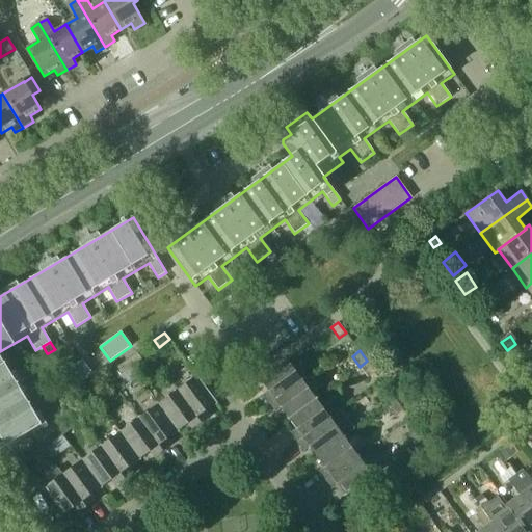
[(141,360),(136,352),(126,360),(131,367),(141,360)]
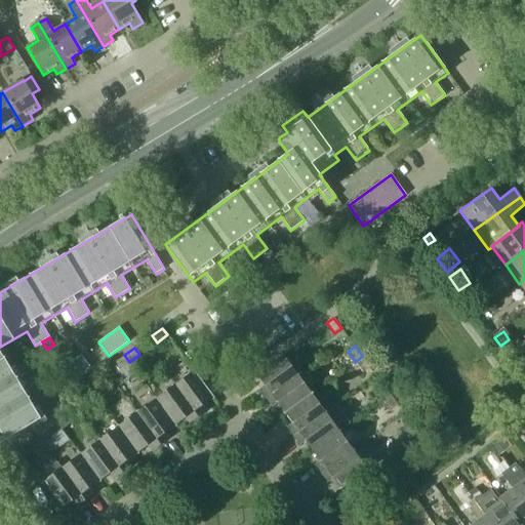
[(0,443),(41,418),(0,350),(0,443)]
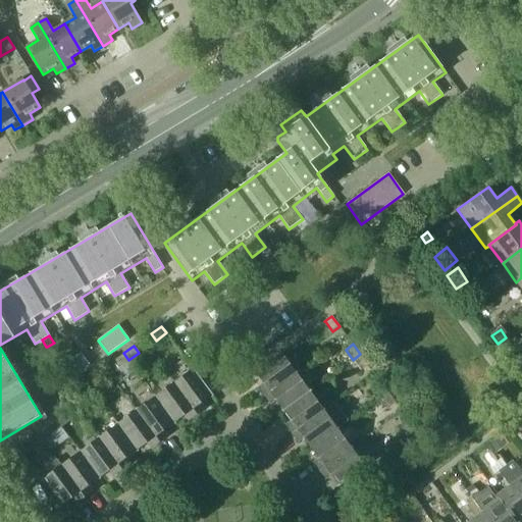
[(81,353),(60,367),(70,381),(92,366),(81,353)]
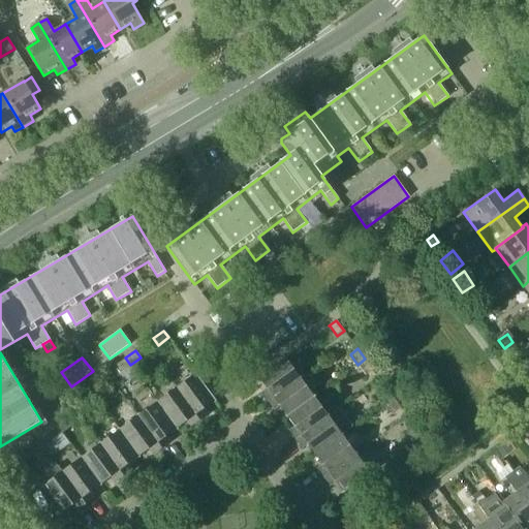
[(130,365),(125,358),(115,366),(120,373),(130,365)]
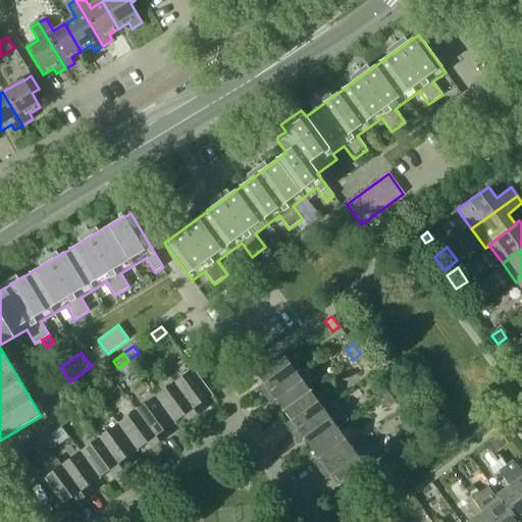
[(258,387),(264,396),(296,372),(281,353),(256,372),(264,383),(258,387)]
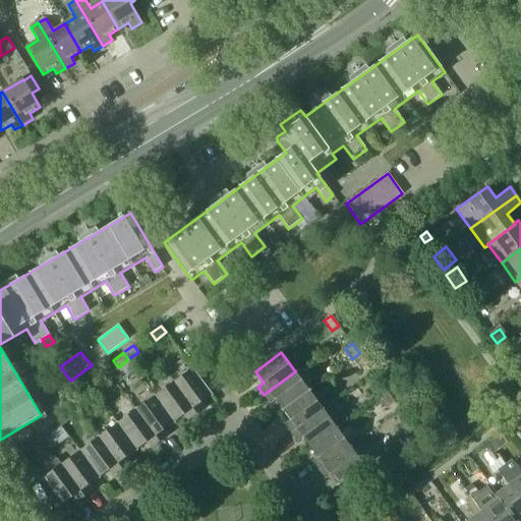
[(359,353),(352,359),(359,369),(366,364),(359,353)]
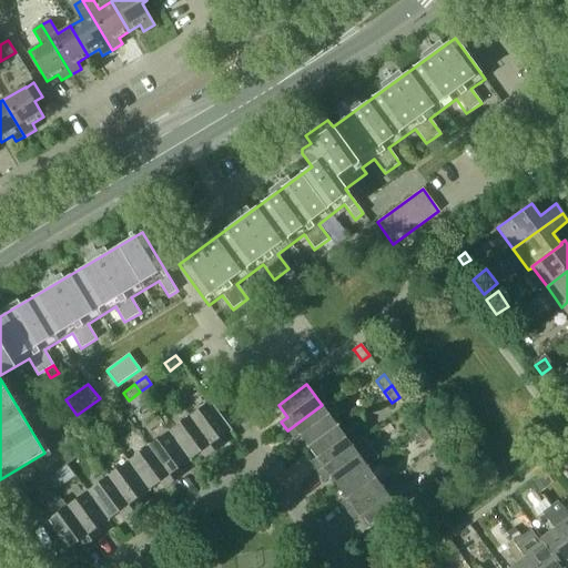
[(210,401),(189,416),(214,452),(223,445),(219,438),(231,429),(210,401)]
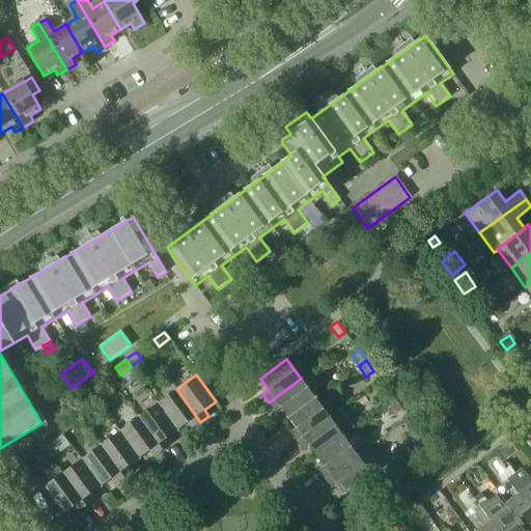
[(315,398),(301,379),(269,402),(275,411),(280,407),(288,418),(315,398)]
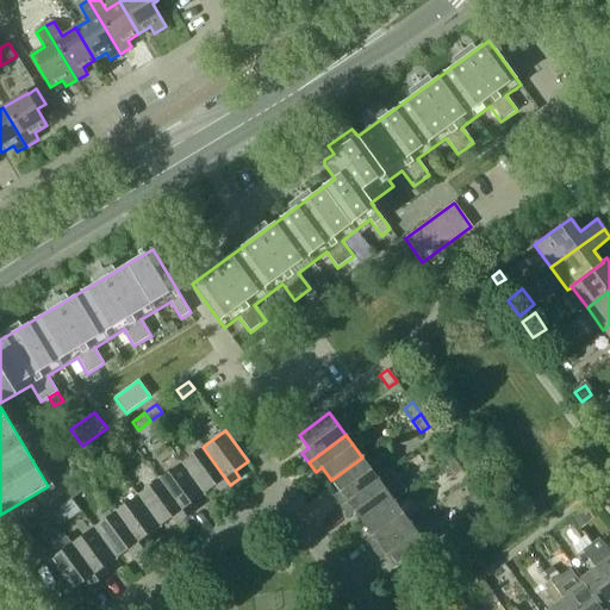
[(119,444),(113,436),(112,436),(100,444),(106,453),(119,444)]
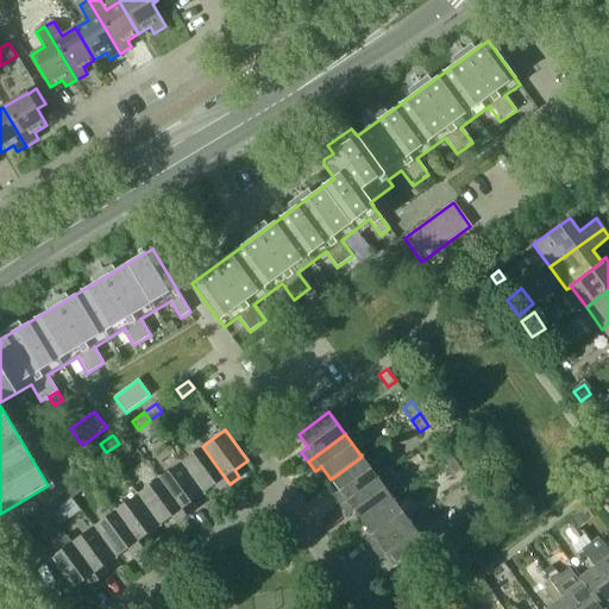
[(106,452),(100,444),(88,453),(94,462),(106,452)]
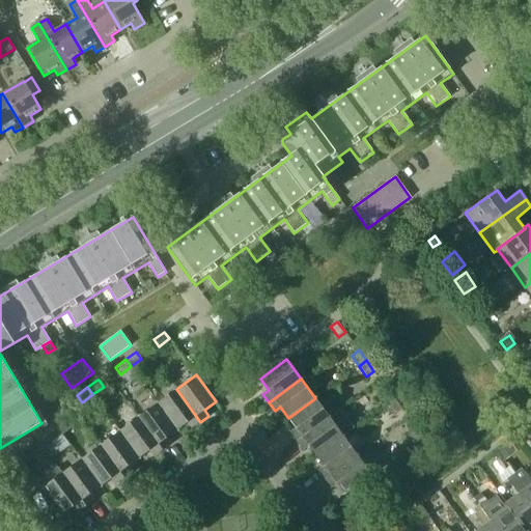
[(387,388),(386,388),(379,393),(387,403),(394,398),(387,388)]
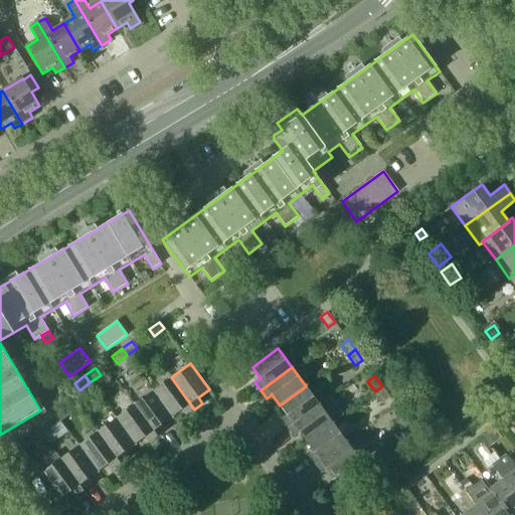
[(171,377),(153,391),(172,417),(182,409),(186,415),(194,409),(171,377)]
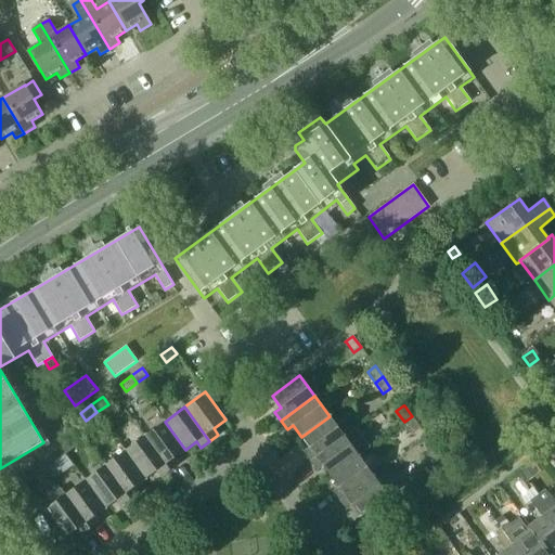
[(330,416),(301,437),(310,448),(304,452),(310,461),(344,436),(330,416)]
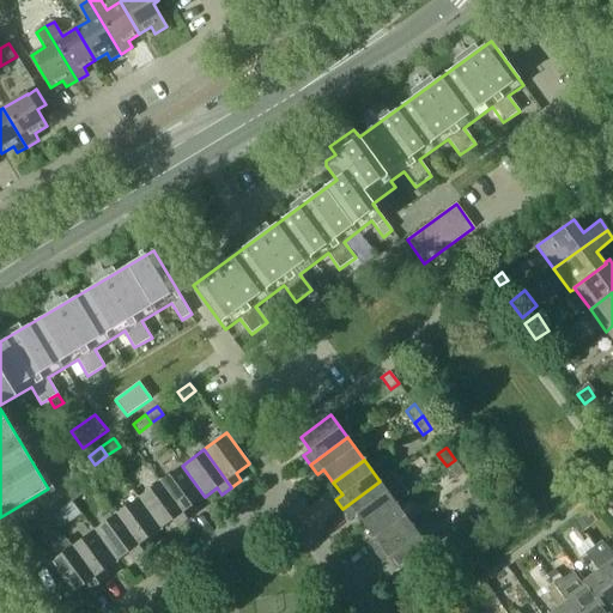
[(463,472),(455,460),(447,466),(455,479),(463,472)]
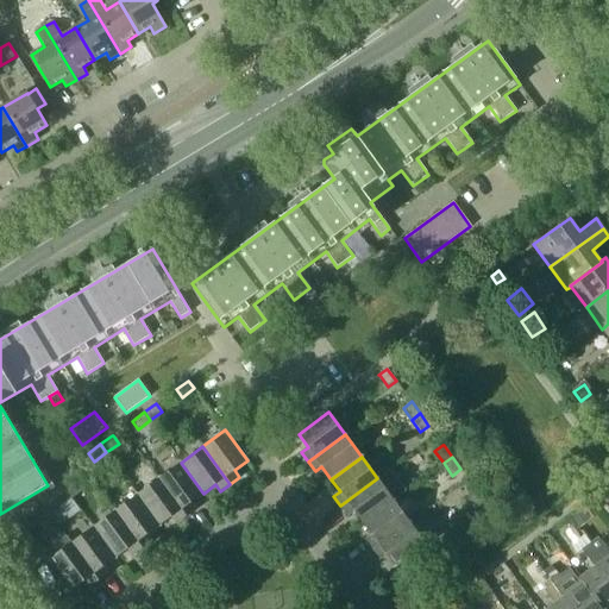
[(192,502),(203,494),(181,463),(158,478),(187,516),(196,509),(192,502)]
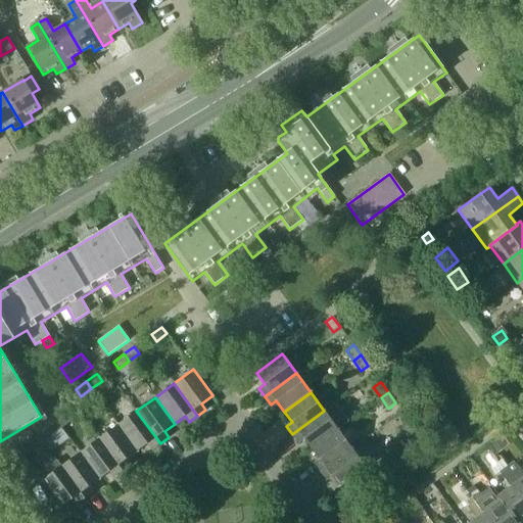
[(303,438),(312,448),(338,429),(337,429),(348,421),(335,402),(324,411),(292,434),(298,442),(303,438)]
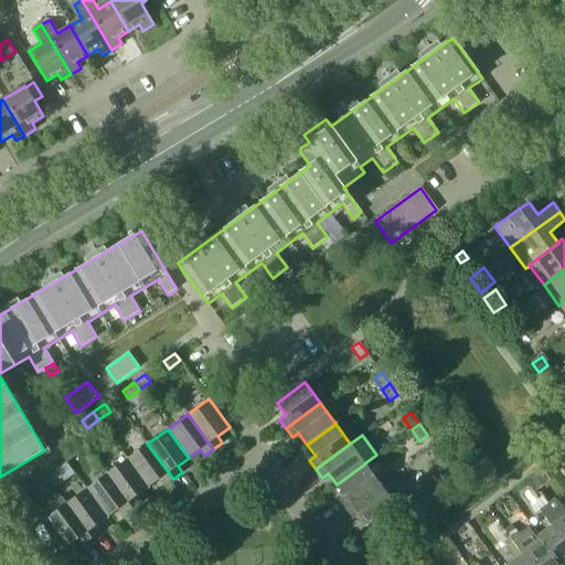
[(147,444),(127,459),(148,488),(160,479),(164,486),(173,479),(147,444)]
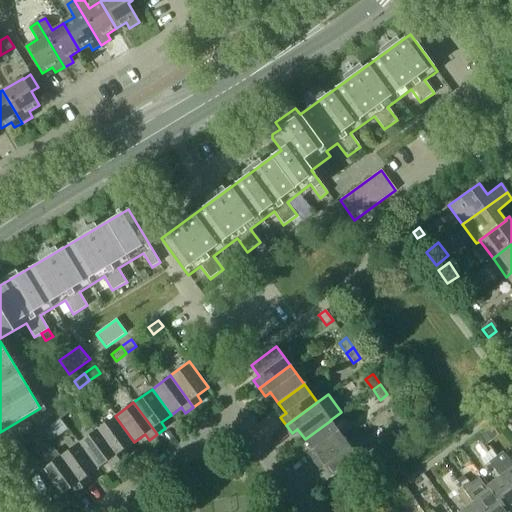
[(66,404),(56,411),(61,418),(71,411),(66,404)]
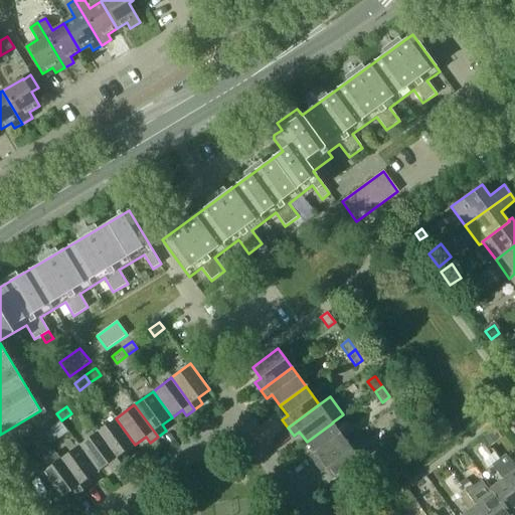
[(61,420),(56,413),(45,421),(51,428),(61,420)]
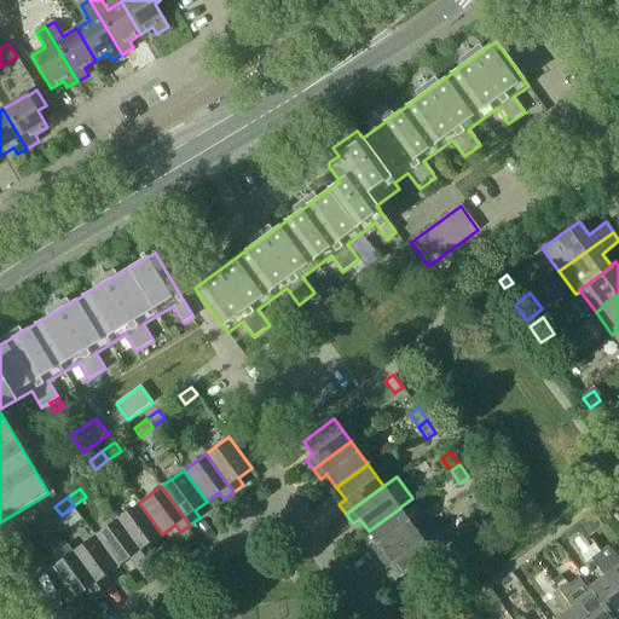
[(475,503),(484,516),(492,510),(484,497),(475,503)]
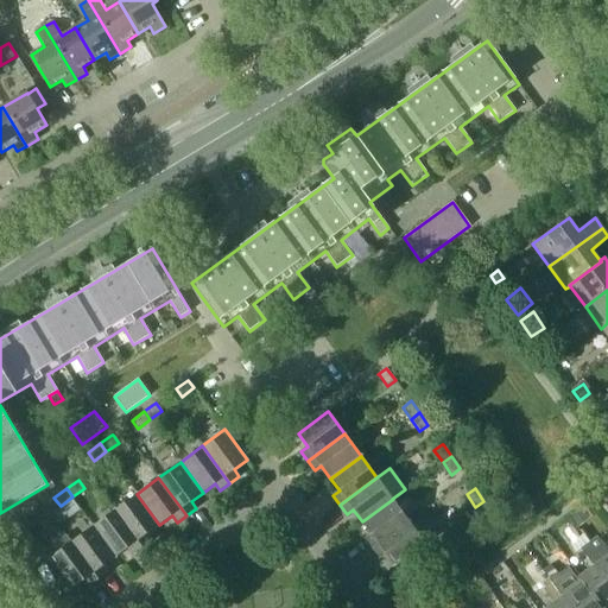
[(137,494),(115,510),(143,548),(152,540),(147,533),(159,525),(137,494)]
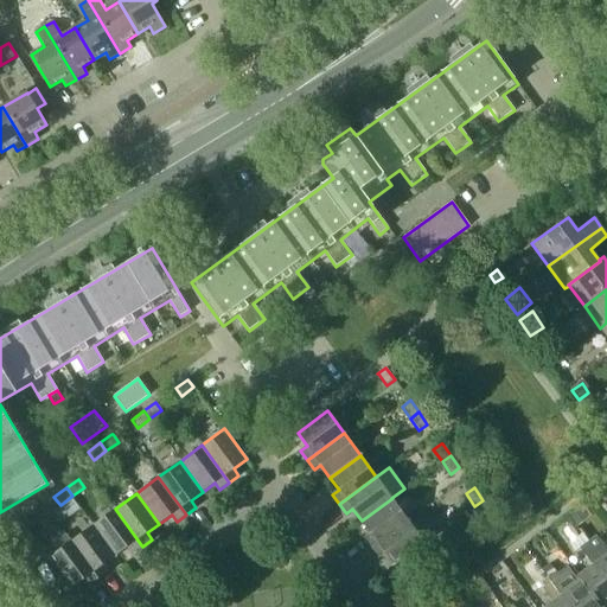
[(408,521),(393,498),(362,521),(370,534),(364,538),(371,548),(408,521)]
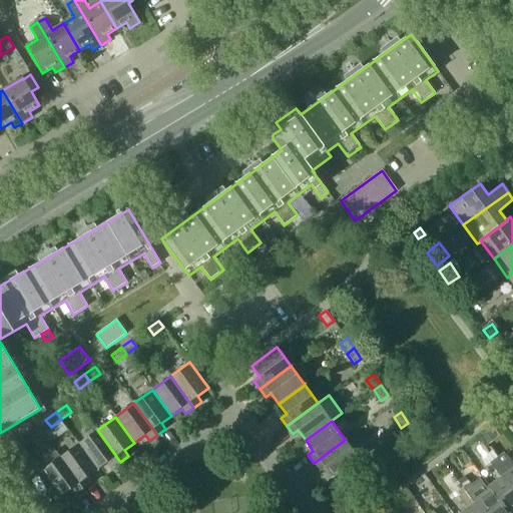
[(480,434),(488,444),(500,435),(493,425),(480,434)]
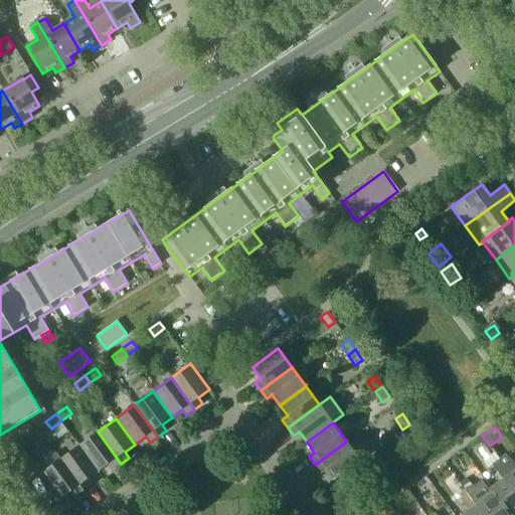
[(113,470),(121,464),(98,432),(78,446),(98,472),(109,464),(113,470)]
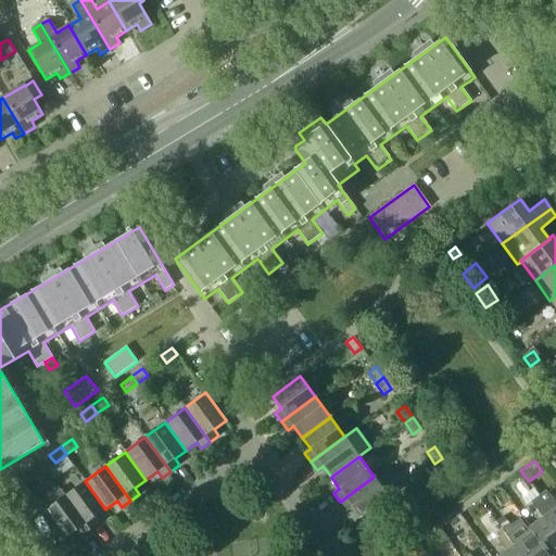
[(20,477),(21,478),(25,484),(37,476),(30,468),(20,477)]
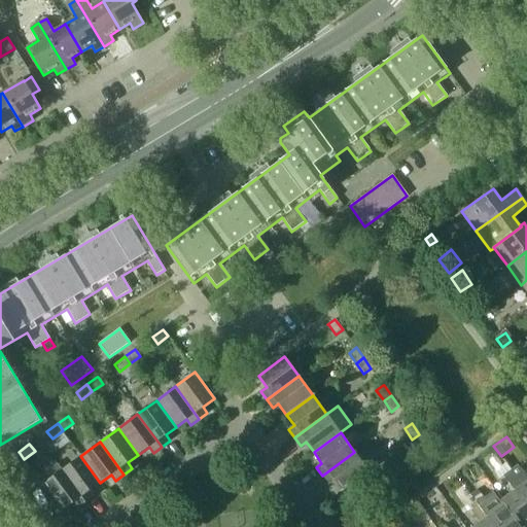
[(342,491),(369,471),(354,452),(322,476),(328,484),(334,480),(342,491)]
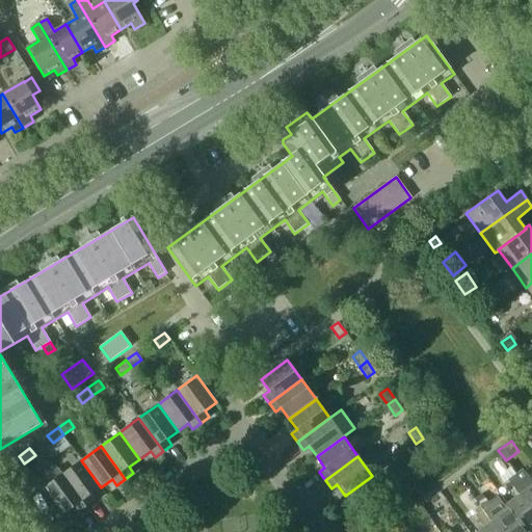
[(81,460),(62,474),(86,507),(95,501),(90,495),(101,487),(81,460)]
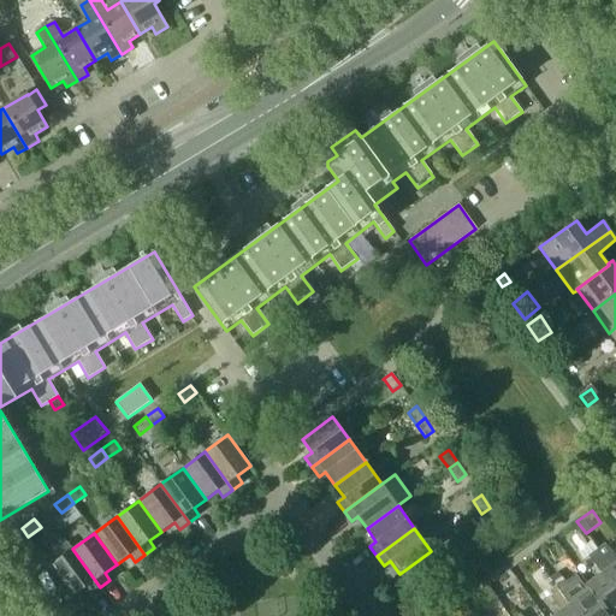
[(615,558),(604,544),(596,550),(615,576),(615,558)]
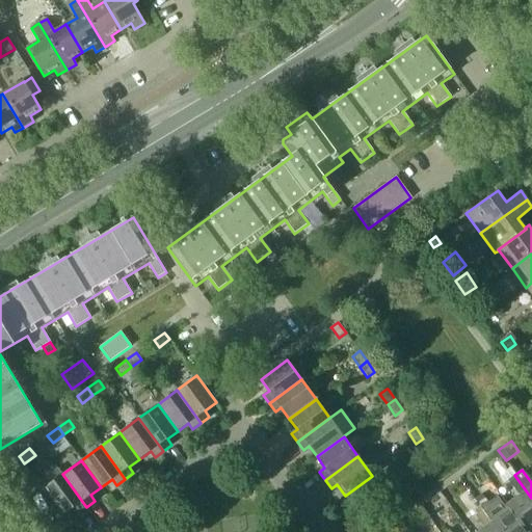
[(43,488),(62,515),(74,507),(78,513),(86,507),(62,474),(43,488)]
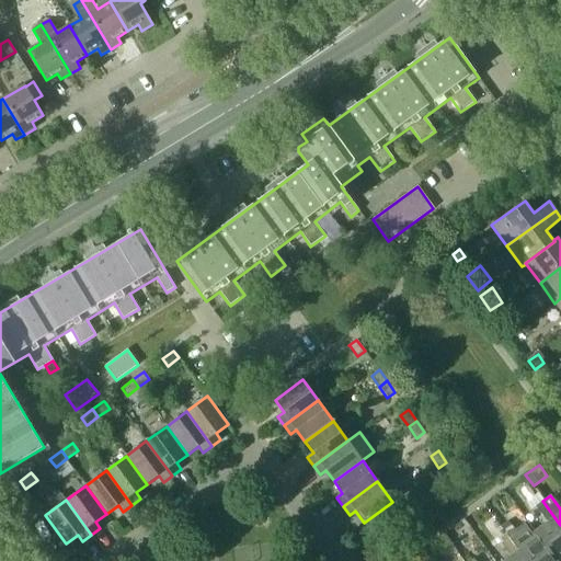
[(534,531),(537,536),(556,560),(556,559),(560,554),(560,525),(542,501),(535,506),(547,523),(534,531)]
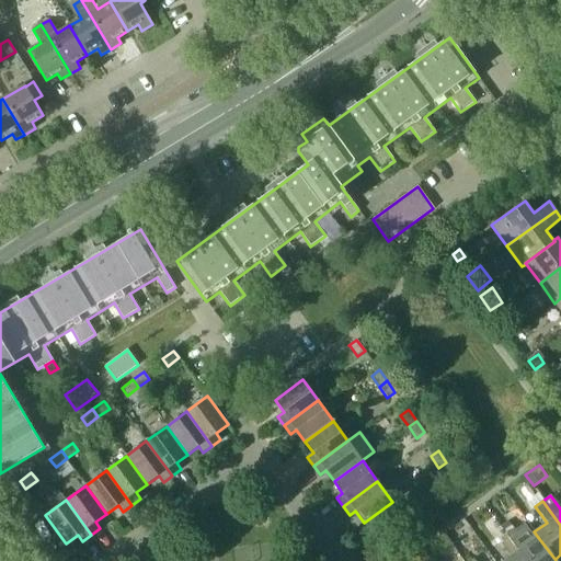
[(506,535),(514,529),(508,522),(501,527),(506,535)]
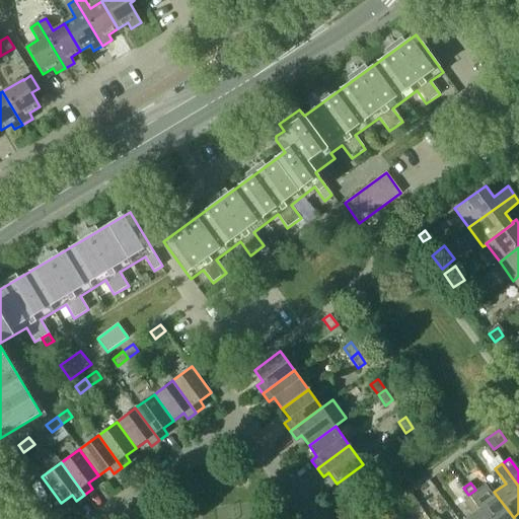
[(515,518),(514,517),(514,518),(497,496),(486,504),(475,490),(468,495),(486,518),(515,518)]
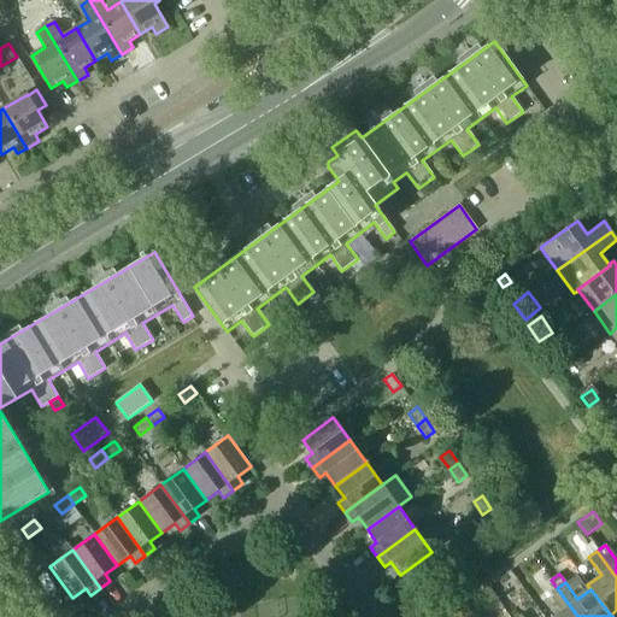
[(560,611),(552,616),(577,616),(557,588),(548,594),(560,611)]
